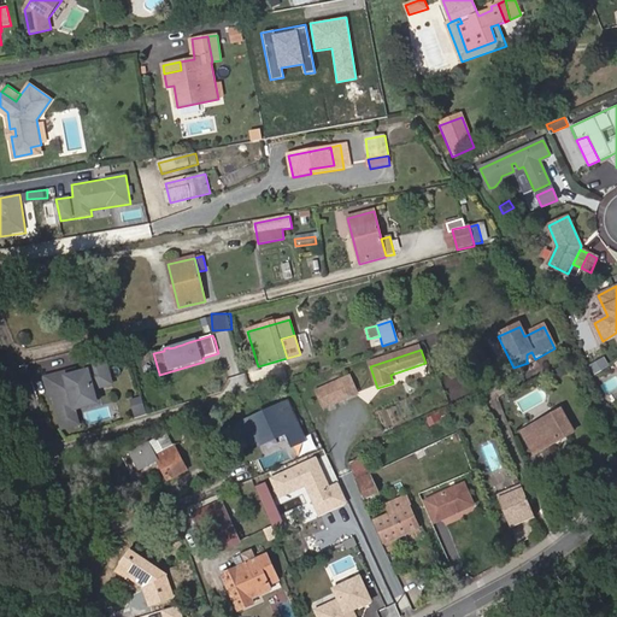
[(93,389),(92,387),(110,382),(104,357),(84,363),(87,371),(75,375),(65,377),(65,374),(46,378),(51,397),(53,397),(58,416),(75,411),(74,410),(72,406),(95,400),(93,389)]
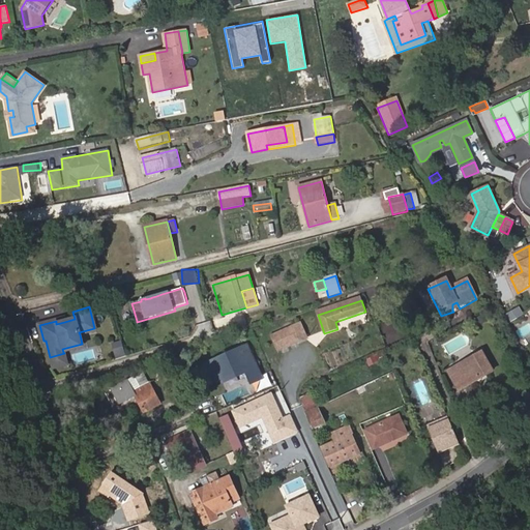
[(522,315),(518,308),(508,314),(512,321),(522,315)]
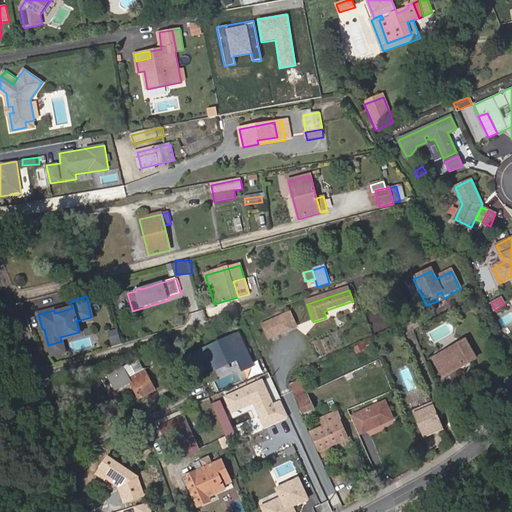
[(283,318),(289,332),(296,329),(290,315),(283,318)]
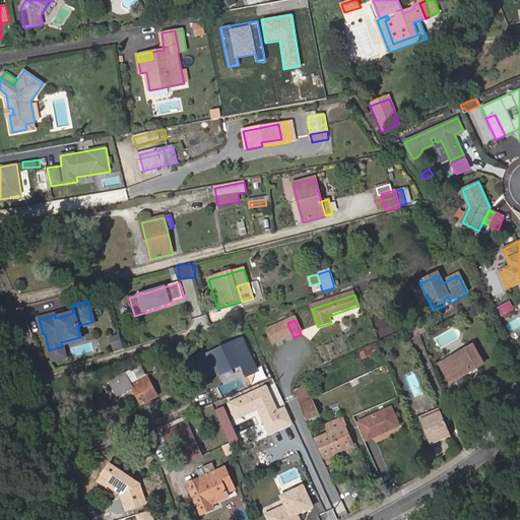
[(287,323),(266,331),(272,346),(294,337),(287,323)]
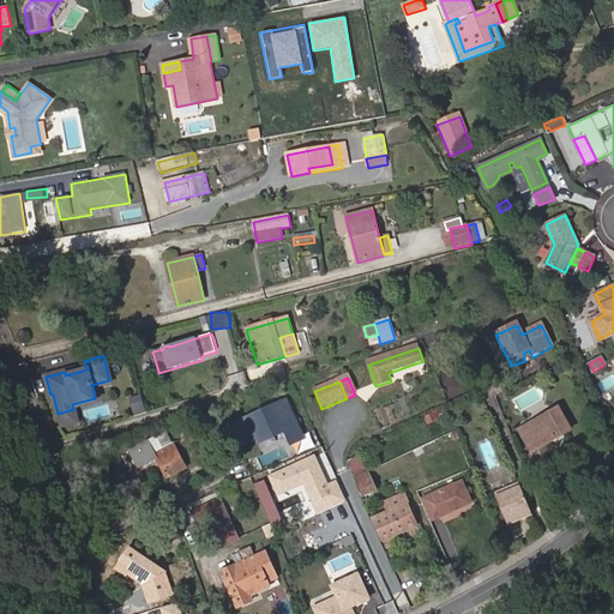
[(144,409),(139,397),(131,399),(134,411),(144,409)]
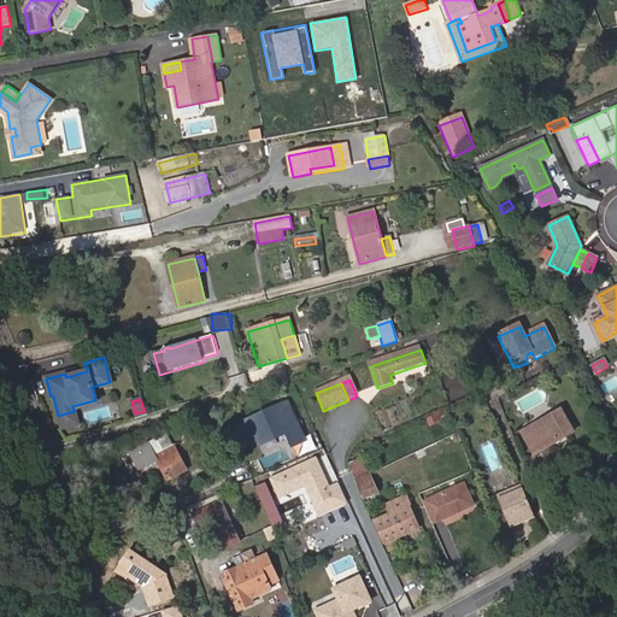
[(74,410),(97,405),(95,400),(72,406),(74,410)]
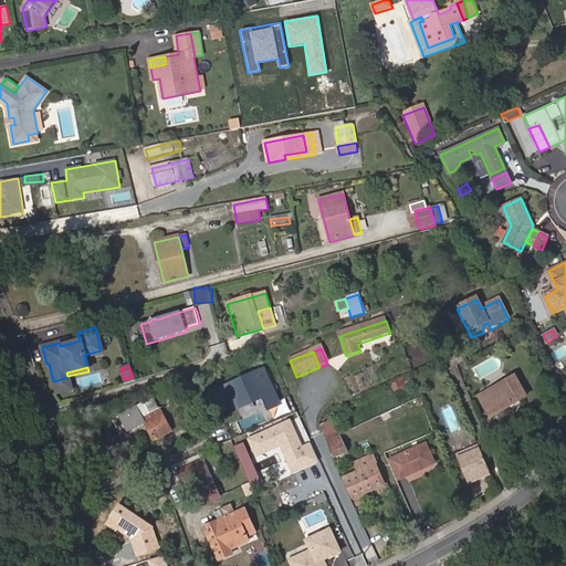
[(280,401),(265,368),(220,387),(228,404),(238,399),(240,404),(262,395),(268,407),(280,401)]
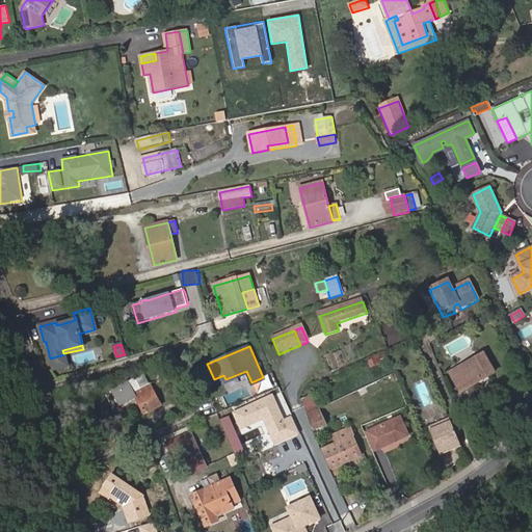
[(75,363),(95,357),(92,349),(73,353),(75,363)]
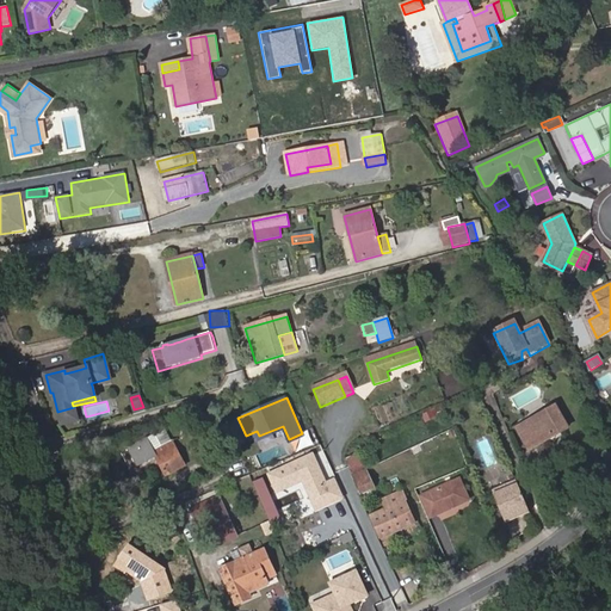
[(568,429),(555,406),(517,429),(530,451),(568,429)]
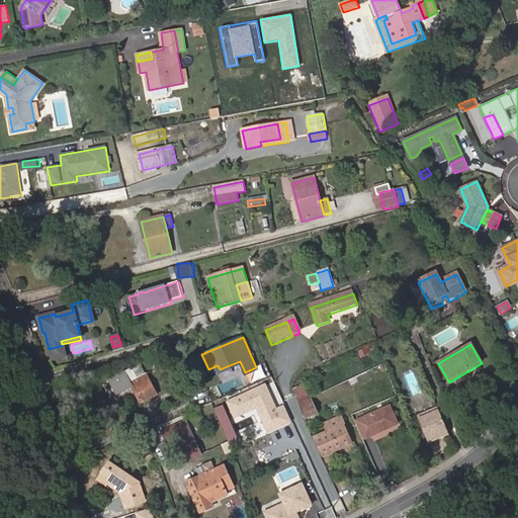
[(66,356),(63,345),(49,349),(52,360),(66,356)]
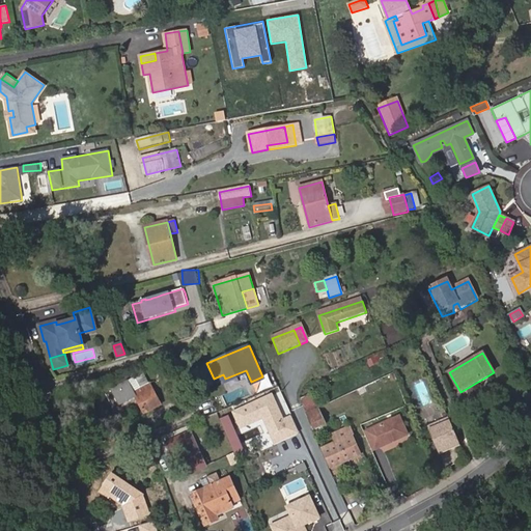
[(143,375),(129,384),(133,392),(147,384),(143,375)]
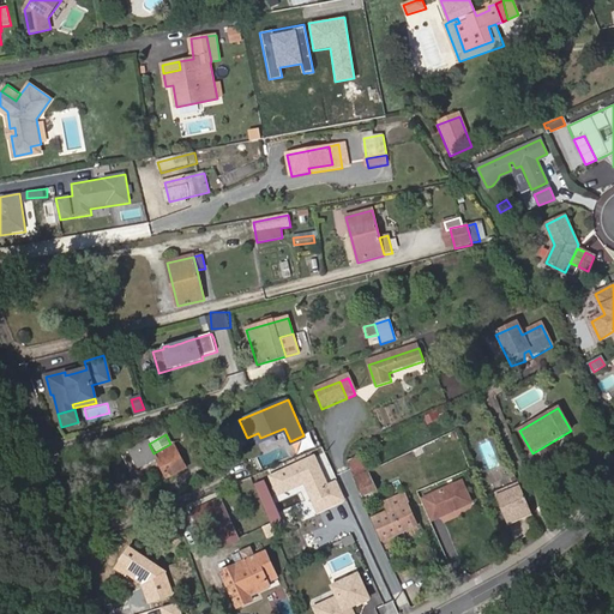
[(149,443),(140,447),(149,462),(157,458),(158,461),(167,477),(186,468),(173,444),(170,444),(154,453),(149,444),(149,443)]
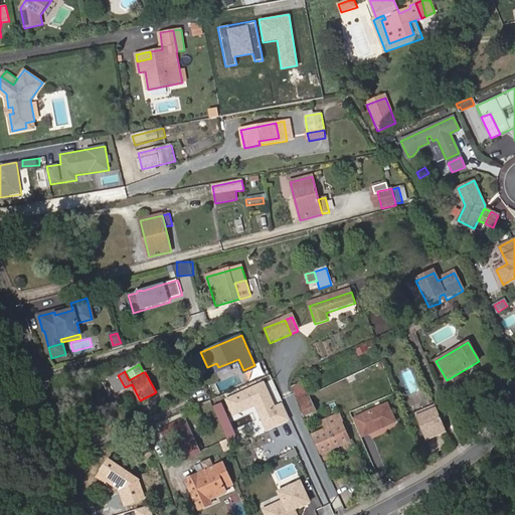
[(125,387),(118,375),(108,380),(116,395),(133,386),(132,384),(125,387)]
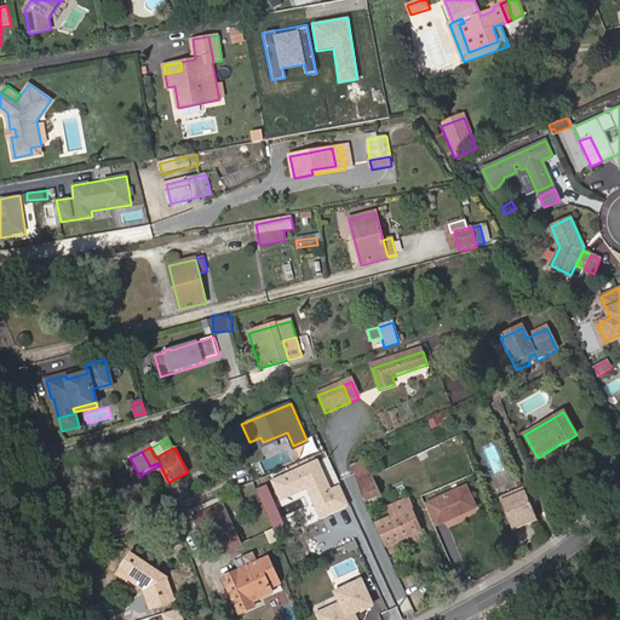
[(322,516),(352,505),(345,483),(334,487),(323,459),(275,477),(282,498),(311,488),(322,516)]
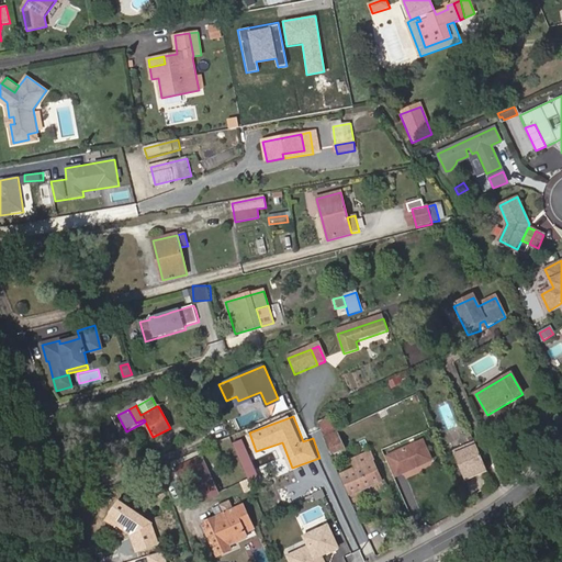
[(337,433),(325,438),(332,453),(344,448),(337,433)]
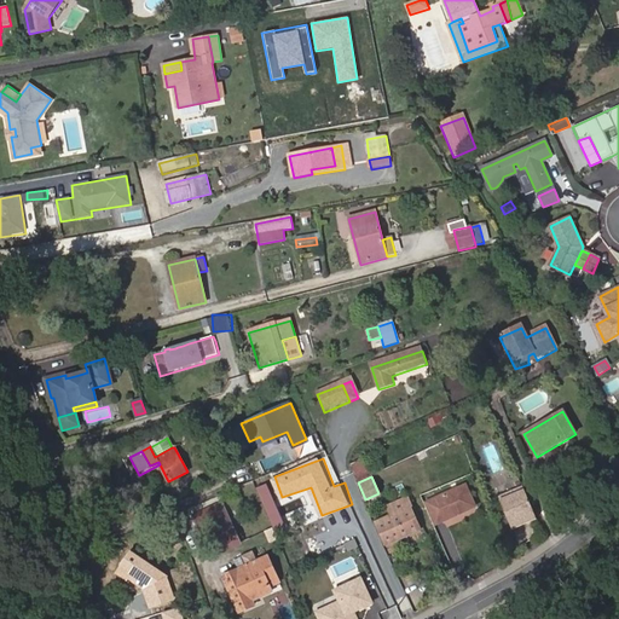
[(476,508),(467,486),(435,498),(445,521),(476,508)]
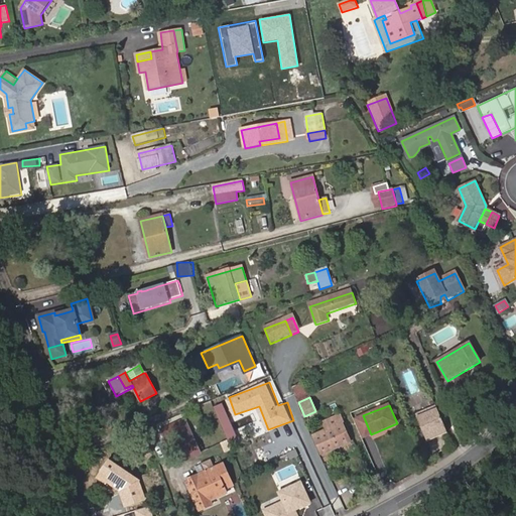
[(445,428),(437,408),(417,416),(425,436),(445,428)]
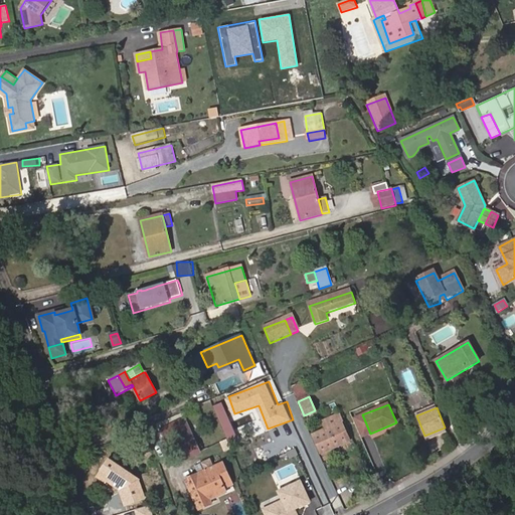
[(315,410),(304,415),(307,419),(317,415),(315,410)]
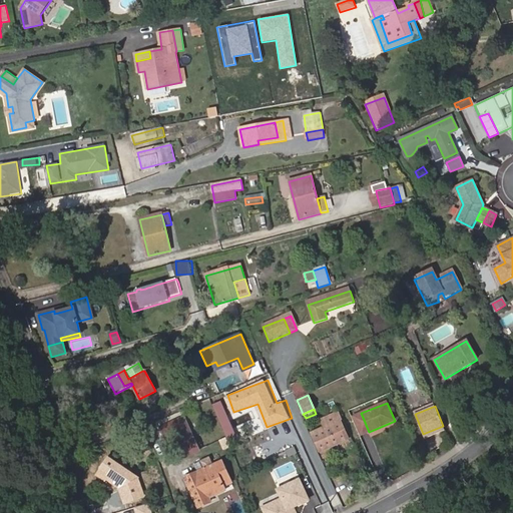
[(332,425),(336,423),(333,415),(323,419),(326,427),(332,425)]
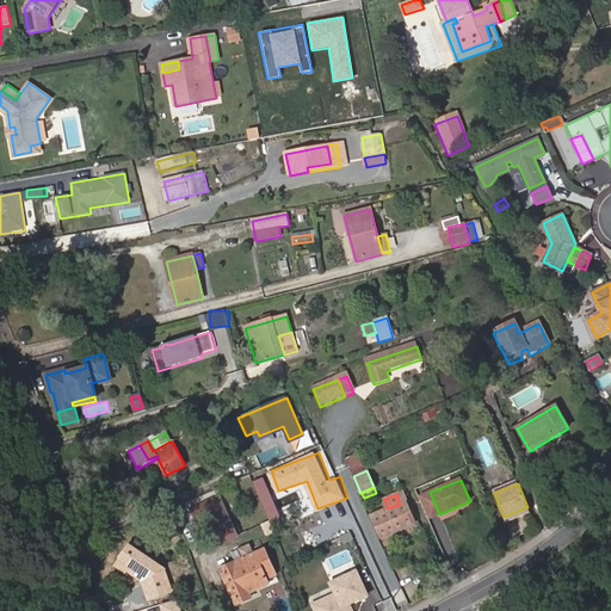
[(400,504),(395,506),(405,528),(414,524),(406,501),(400,504)]
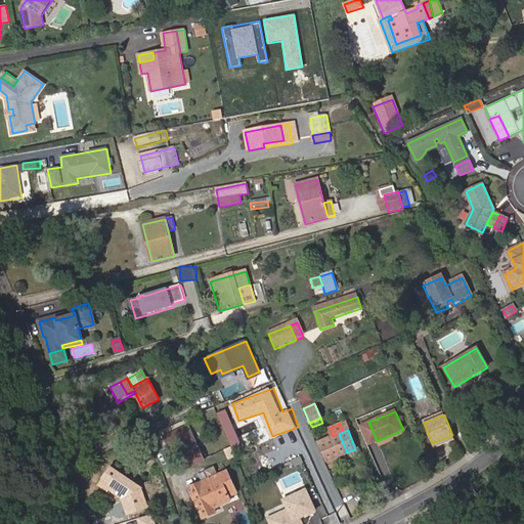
[(204,462),(190,431),(167,441),(180,472),(204,462)]
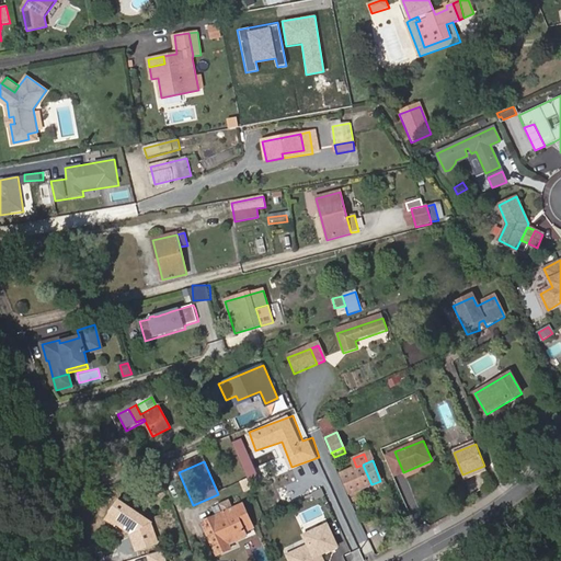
[(371,484),(363,465),(356,467),(341,473),(351,495),(371,484)]
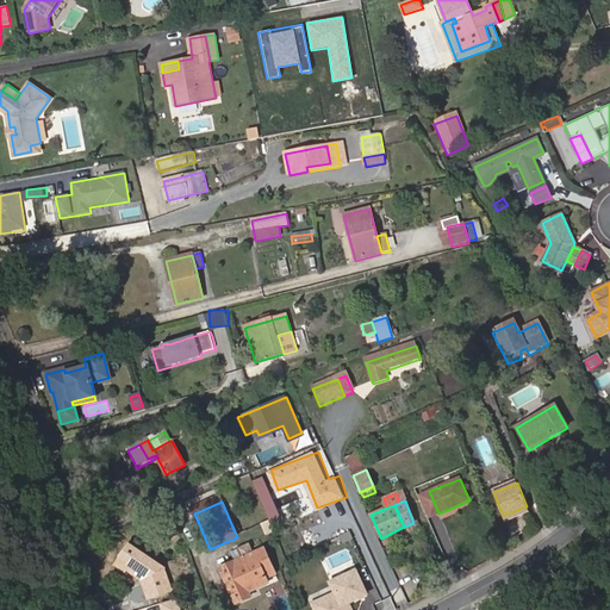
[(219,570),(236,605),(250,598),(249,593),(268,585),(266,580),(275,576),(263,549),(253,554),(249,545),(240,549),(243,559),(219,570)]
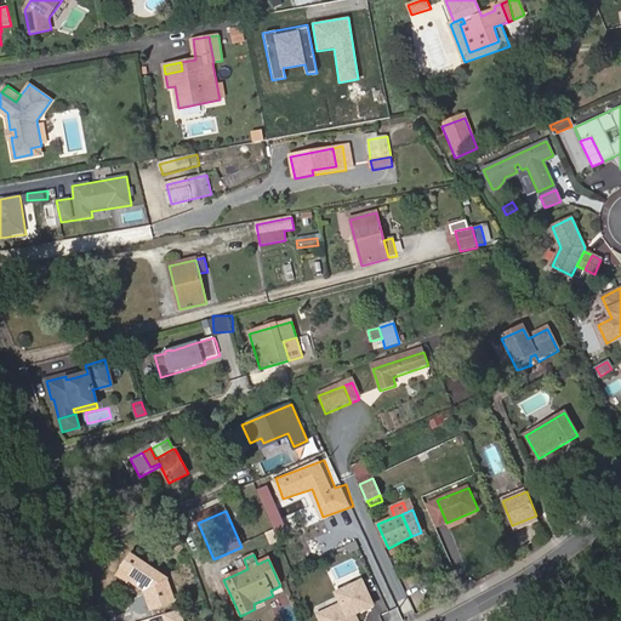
[(372,576),(340,588),(345,600),(320,610),(324,620),(365,620),(363,613),(385,604),(372,576)]
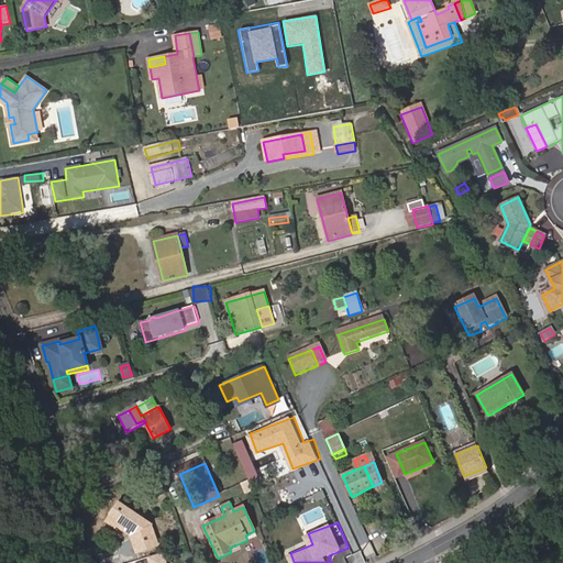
[(166,562),(164,552),(124,562),(166,562)]
